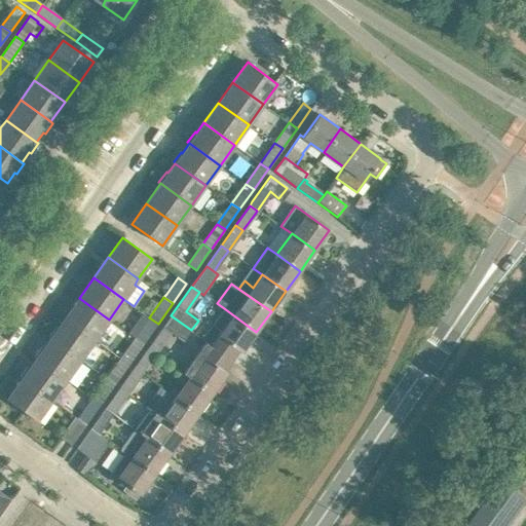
[(109,320),(79,298),(65,317),(95,340),(109,320)]
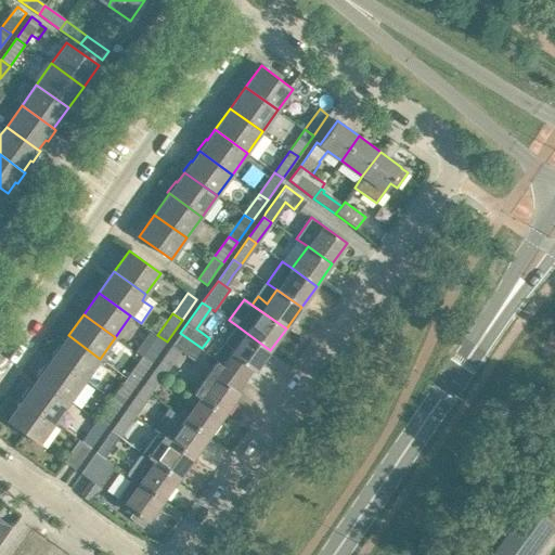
[(255,372),(270,350),(236,325),(233,330),(215,357),(224,364),(245,378),(252,370),(255,372)]
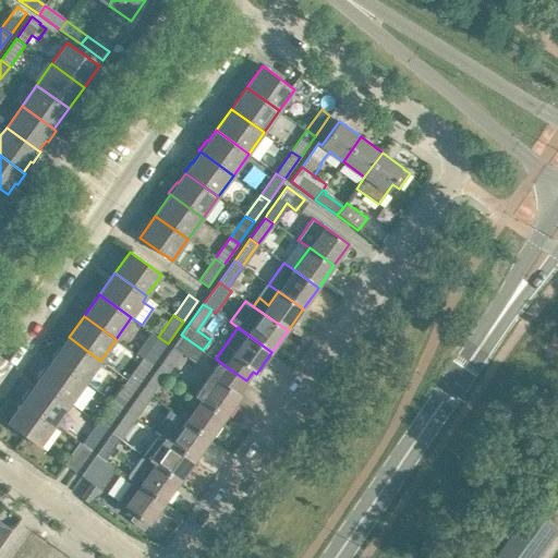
[(203,350),(181,335),(158,368),(166,374),(181,352),(195,362),(203,350)]
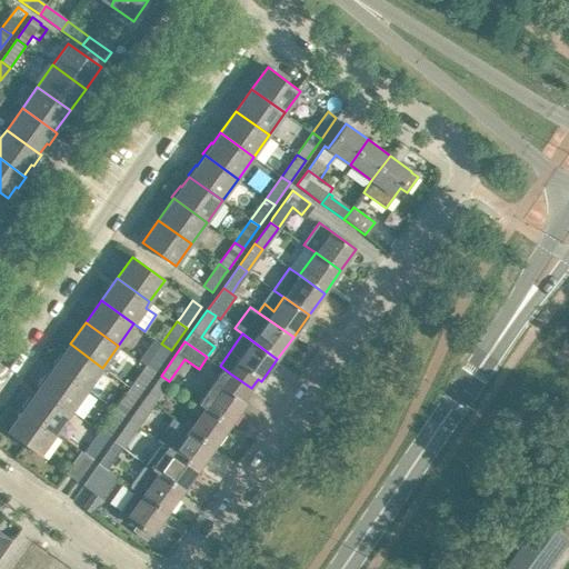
[(102,368),(70,343),(62,355),(60,353),(52,365),(55,366),(87,389),(102,368)]
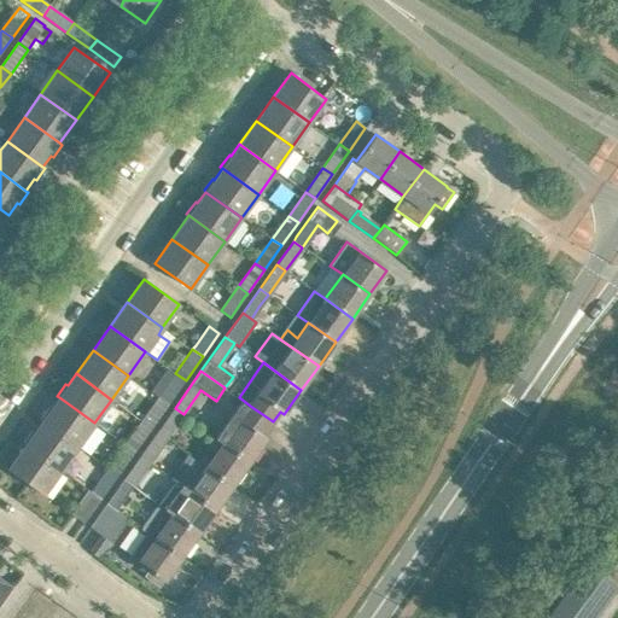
[(169,403),(186,380),(175,373),(158,397),(169,403)]
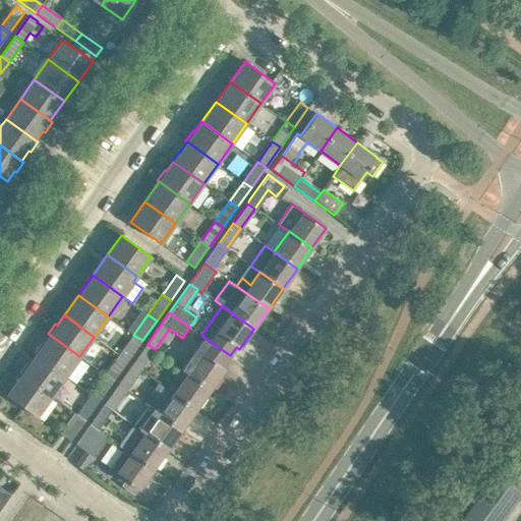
[(79,356),(50,335),(43,345),(41,343),(34,353),(36,355),(65,377),(79,356)]
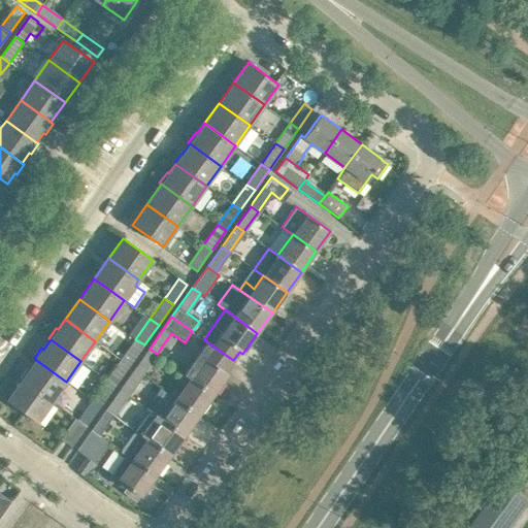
[(129,365),(144,344),(135,339),(121,359),(129,365)]
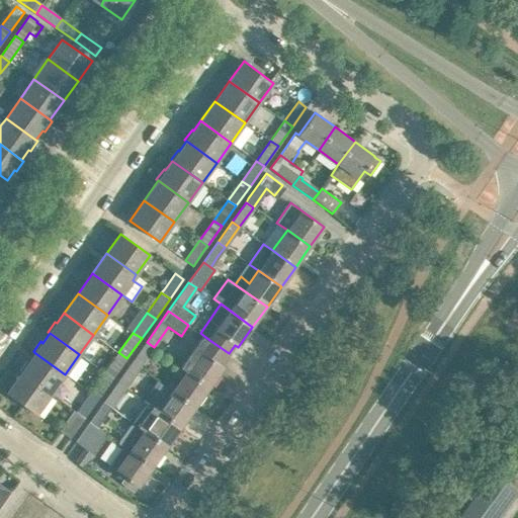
[(221,364),(229,353),(209,340),(195,358),(190,354),(181,366),(209,386),(224,367),(221,364)]
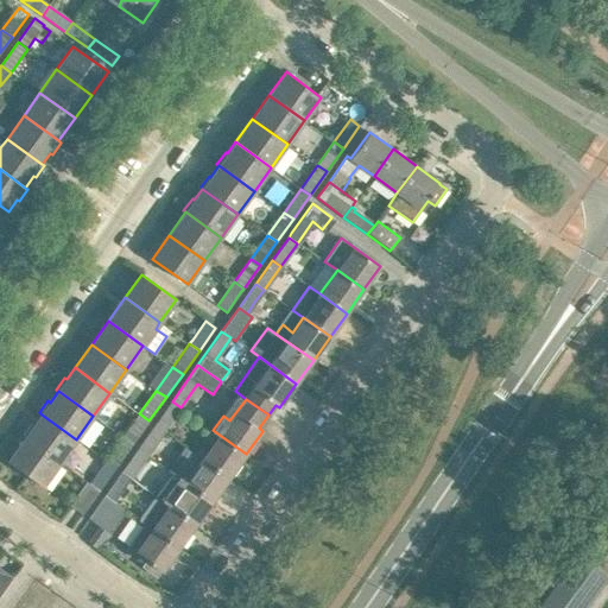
[(164,431),(181,407),(172,401),(154,425),(164,431)]
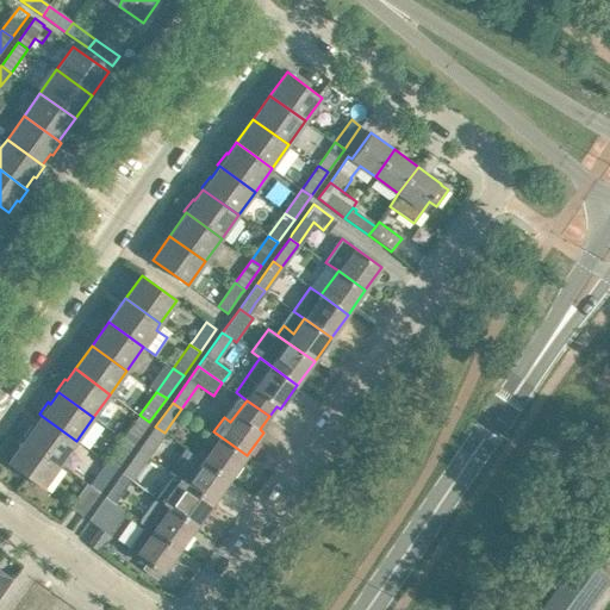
[(132,446),(149,422),(139,415),(123,439),(132,446)]
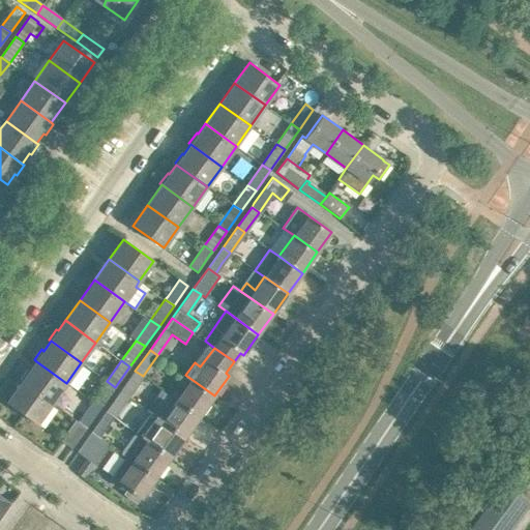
[(66,383),(36,361),(29,371),(27,370),(20,380),(22,381),(52,404),(66,383)]
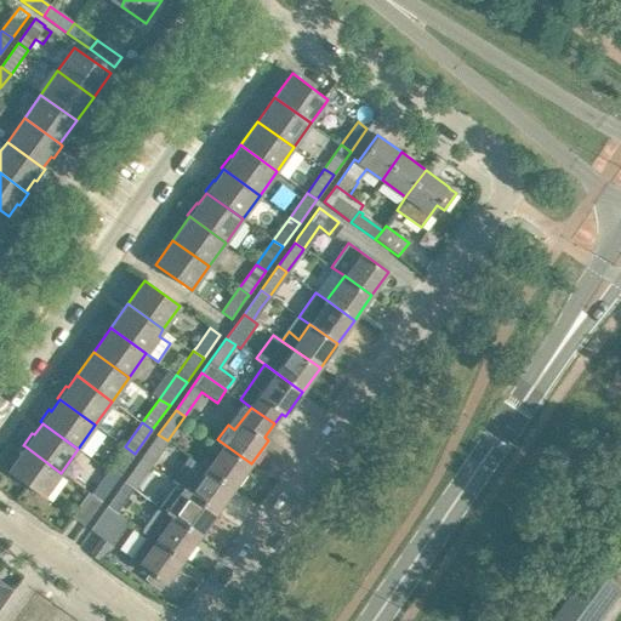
[(151,463),(167,440),(158,434),(141,457),(151,463)]
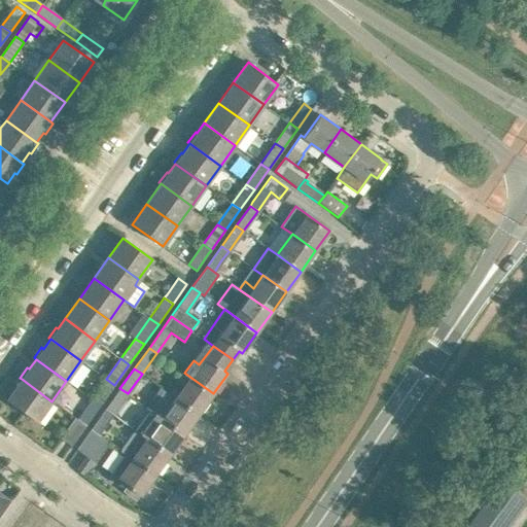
[(199,414),(213,393),(184,373),(170,393),(199,414)]
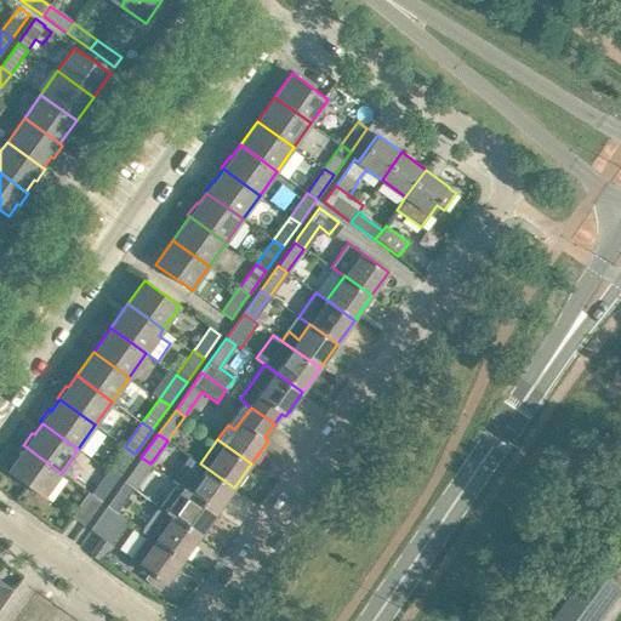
[(61,473),(26,446),(9,471),(44,496),(61,473)]
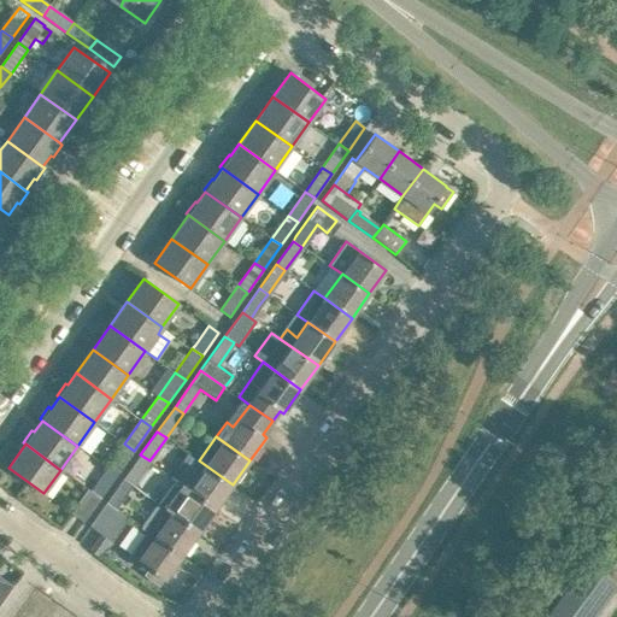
[(117,474),(134,451),(124,444),(107,466),(117,474)]
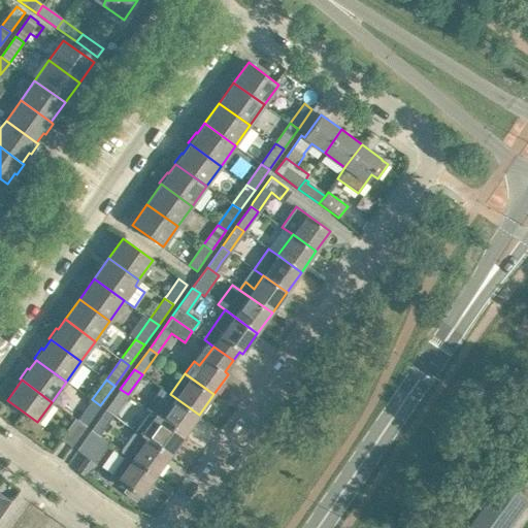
[(113,414),(128,394),(120,389),(106,408),(113,414)]
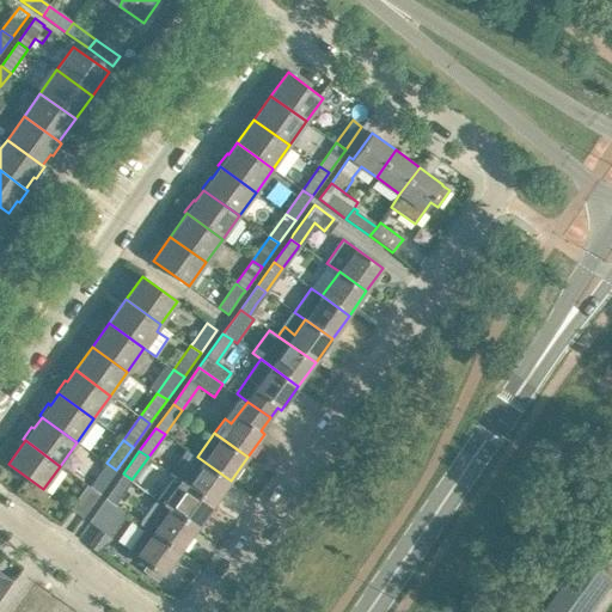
[(214,505),(231,481),(197,457),(182,479),(181,481),(214,505)]
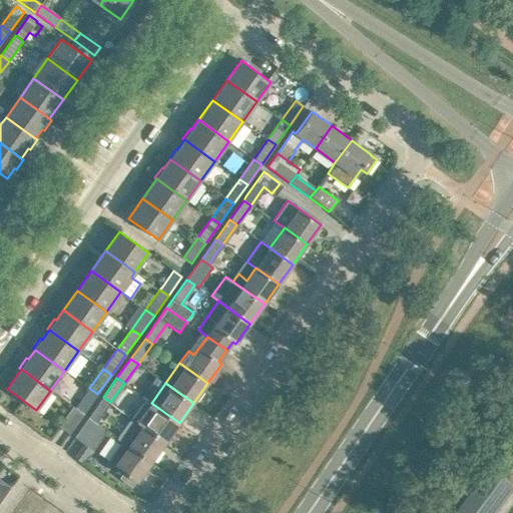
[(83,414),(97,394),(89,388),(75,408),(83,414)]
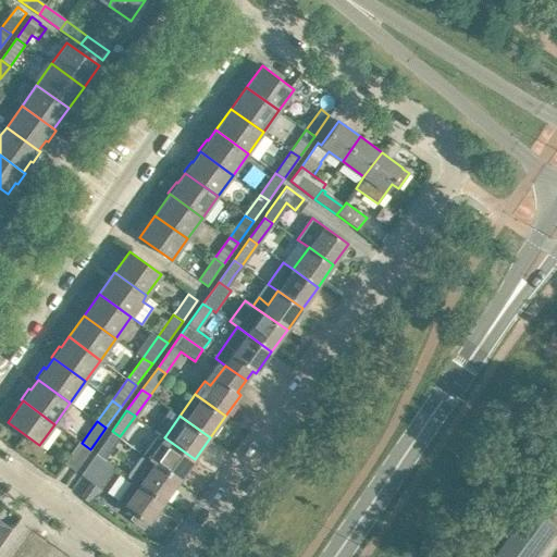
[(104,458),(120,436),(112,431),(97,453),(104,458)]
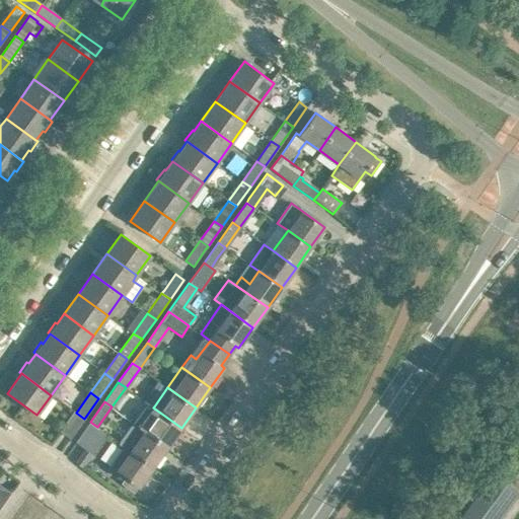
[(167,448),(181,428),(153,408),(154,406),(148,403),(134,424),(167,448)]
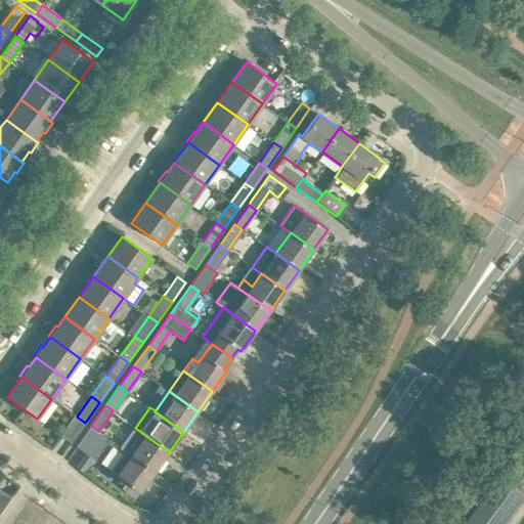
[(71,443),(85,423),(77,417),(77,418),(75,416),(60,436),(71,443)]
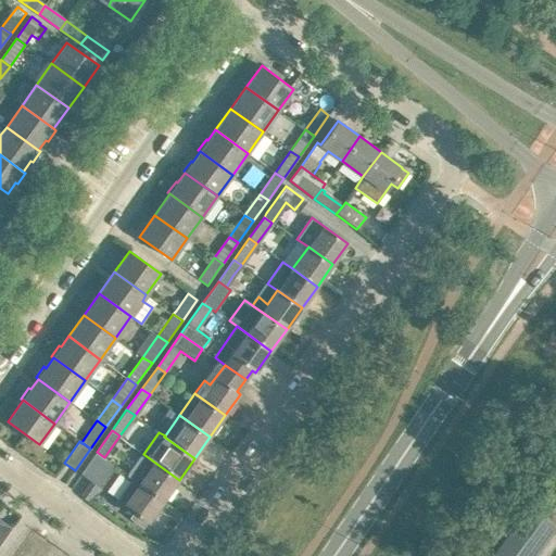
[(89,502),(113,468),(102,460),(104,457),(97,452),(80,474),(91,481),(80,495),(89,502)]
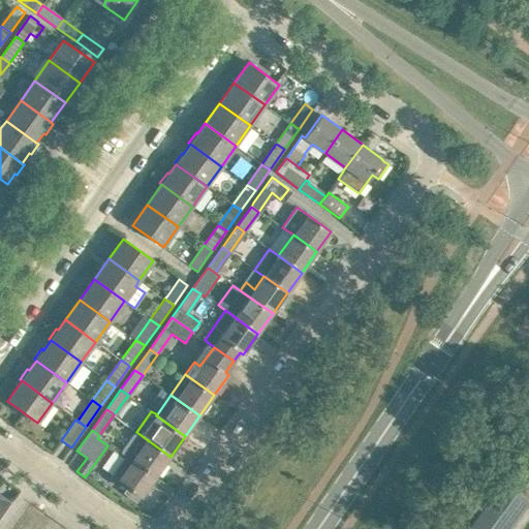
[(156,476),(170,457),(136,432),(122,452),(126,455),(156,476)]
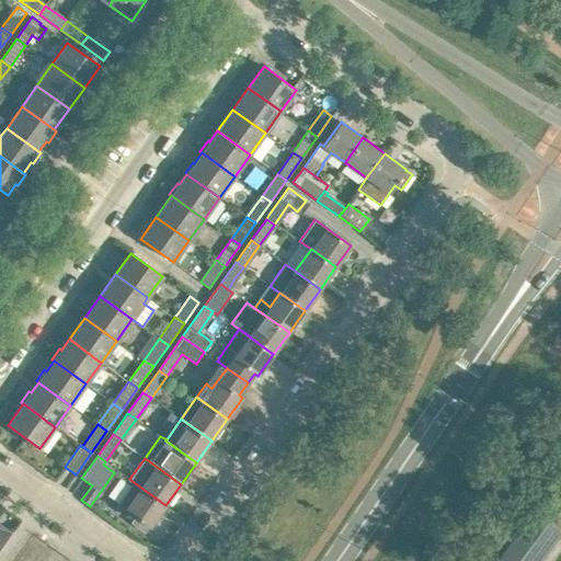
[(150,527),(165,505),(134,482),(118,504),(135,517),(130,523),(145,533),(149,527),(150,527)]
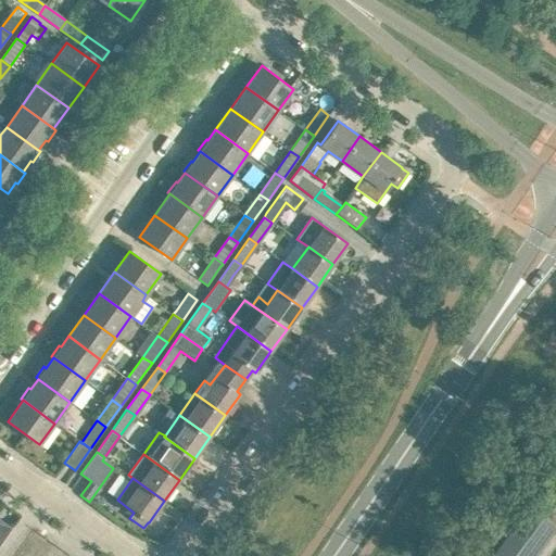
[(536,555),(555,530),(555,526),(530,507),(493,555),(536,555)]
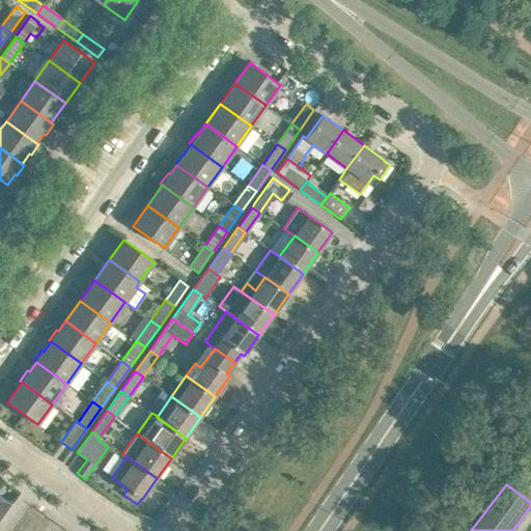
[(0,520),(10,505),(0,497),(0,520)]
